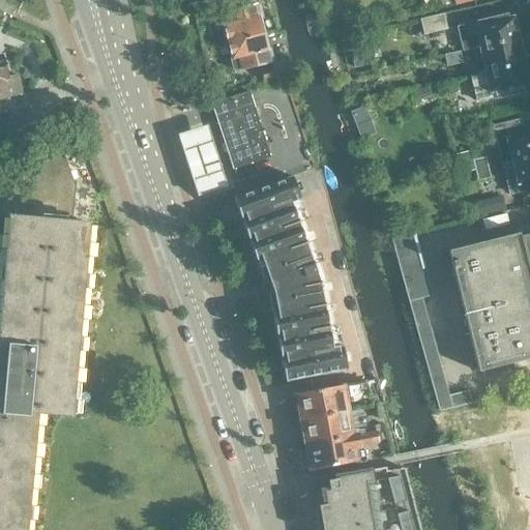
[(453,4),(451,0),(430,0),(434,9),(453,4)]
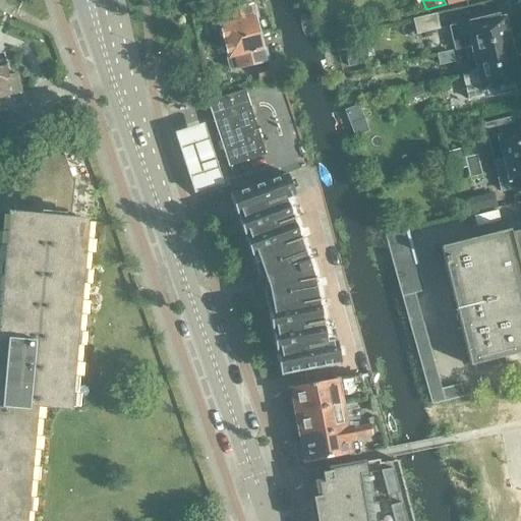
[(225,41),(258,33),(252,5),(216,14),(219,24),(222,26),(225,41)]
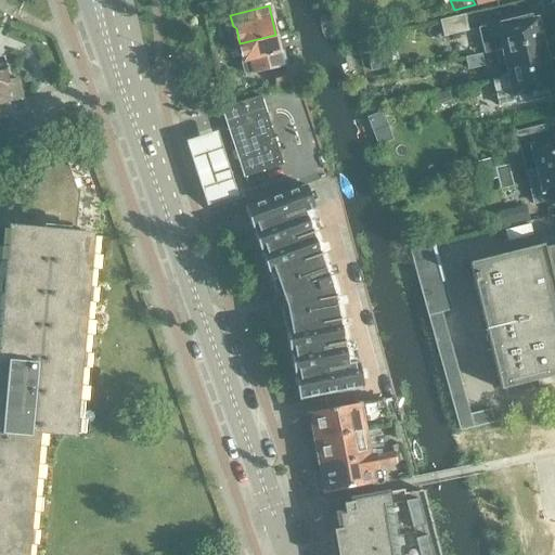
[(494,51),(541,40),(534,14),(483,26),(487,39),(491,38),(494,51)]
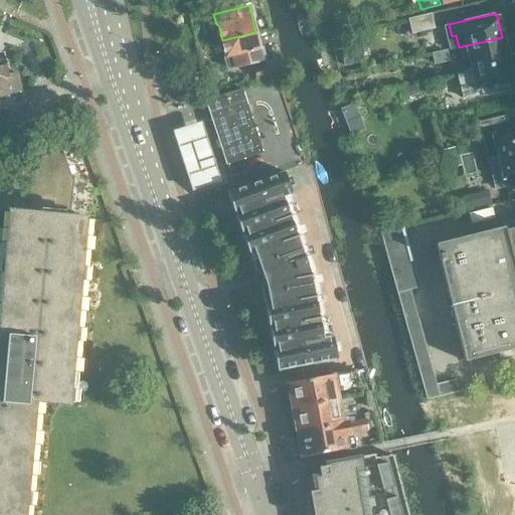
[(409,35),(432,29),(428,14),(405,19),(409,35)]
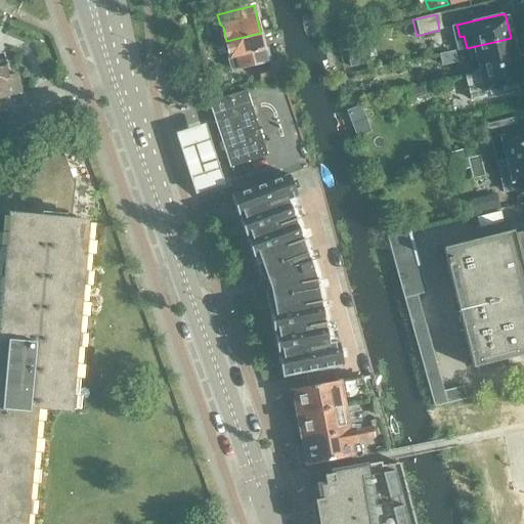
[(267,60),(260,33),(226,41),(230,56),(228,59),(230,70),(267,60)]
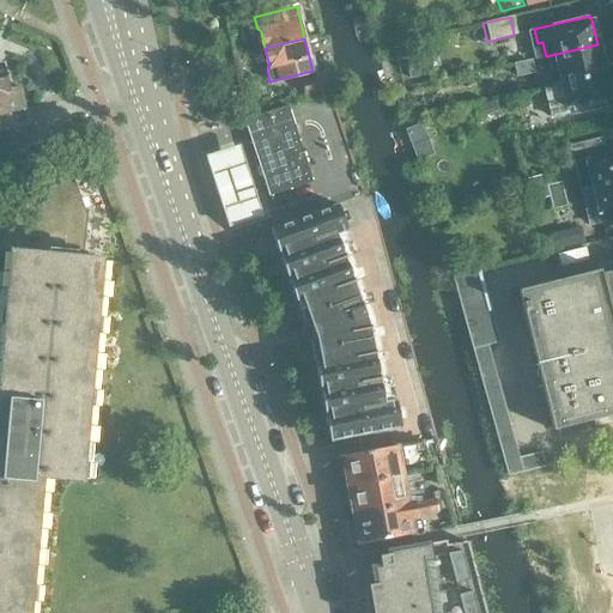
[(559,68),(562,83),(605,72),(598,44),(546,56),(550,71),(559,68)]
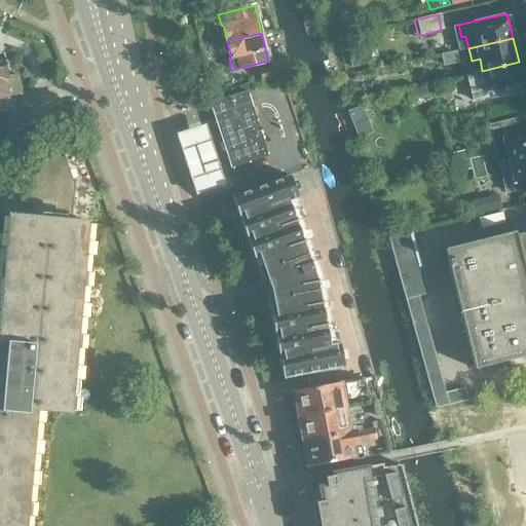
[(456,63),(454,52),(439,55),(441,67),(456,63)]
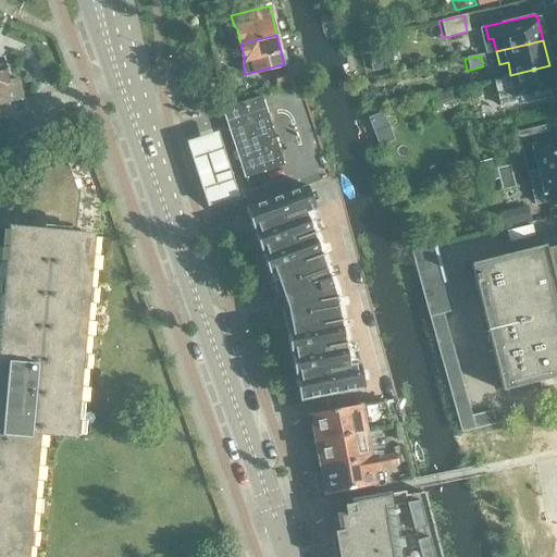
[(0,114),(12,112),(10,102),(22,99),(16,78),(10,81),(3,59),(0,60),(0,114)]
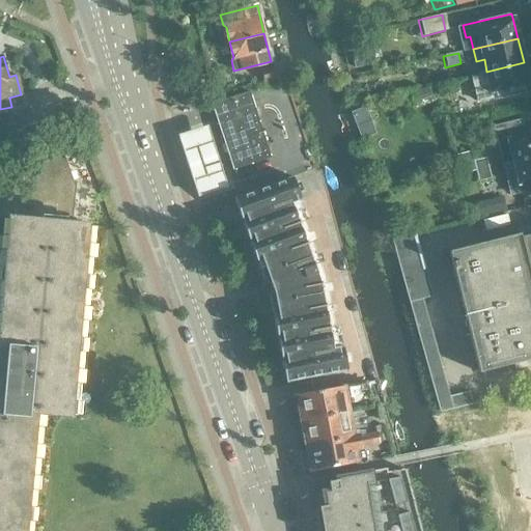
[(486,72),(471,76),(477,101),(494,96),(530,88),(524,62),(486,72)]
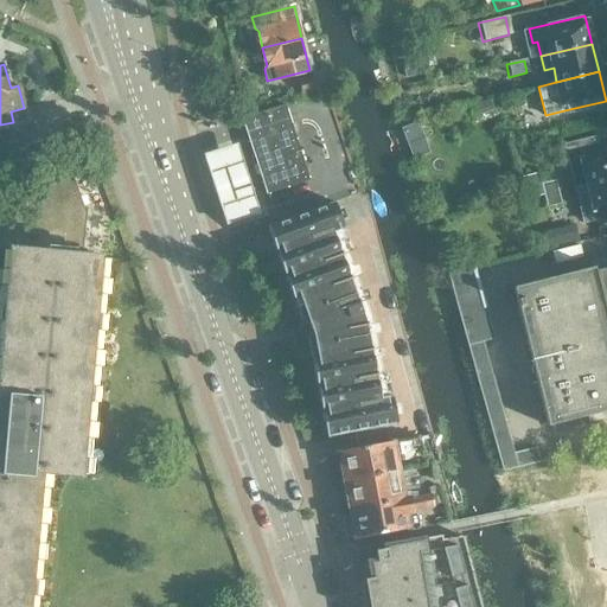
[(267,195),(310,180),(289,117),(286,104),(243,117),(247,131),(267,195)]
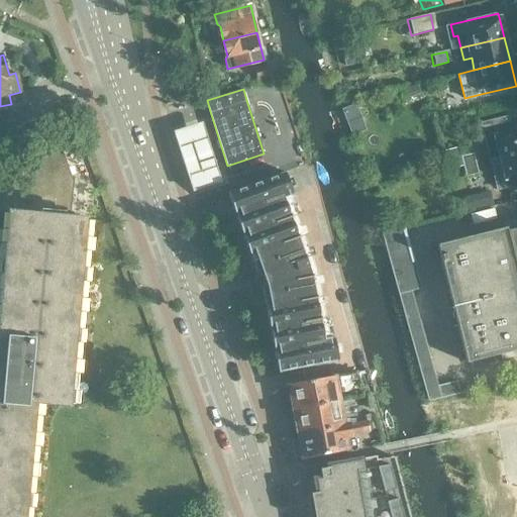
[(354,107),(336,109),(339,122),(355,120),(354,107)]
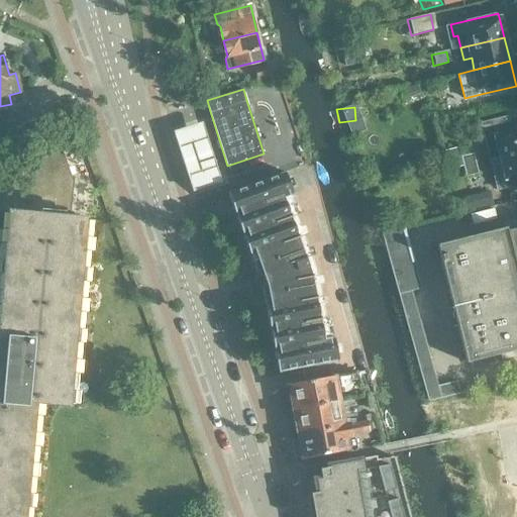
[(490,160),(516,151),(516,121),(511,124),(508,115),(481,122),(490,160)]
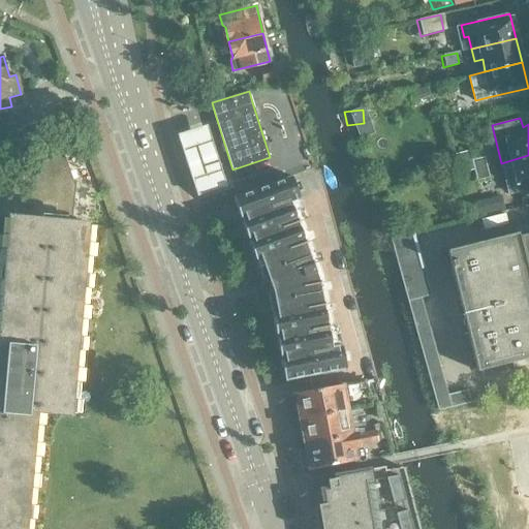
[(208,124),(179,134),(197,197),(228,187),(208,124)]
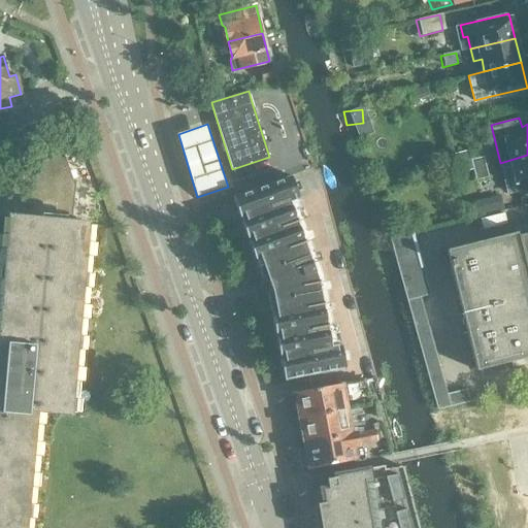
[(0,527),(23,527),(35,410),(69,414),(87,224),(71,223),(74,187),(61,152),(0,191),(0,218),(10,219),(0,329),(0,527)]
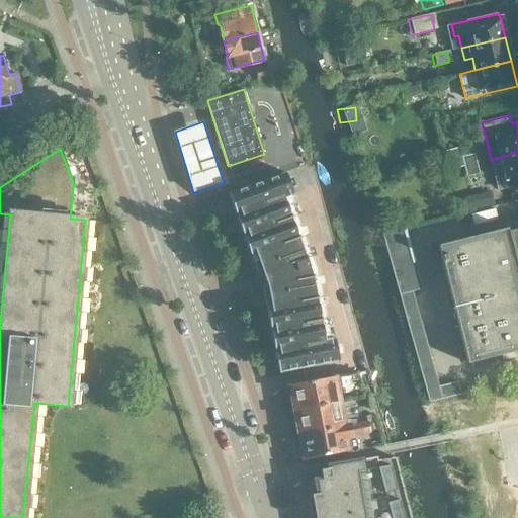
[(498,188),(508,185),(517,183),(517,152),(491,160),(498,188)]
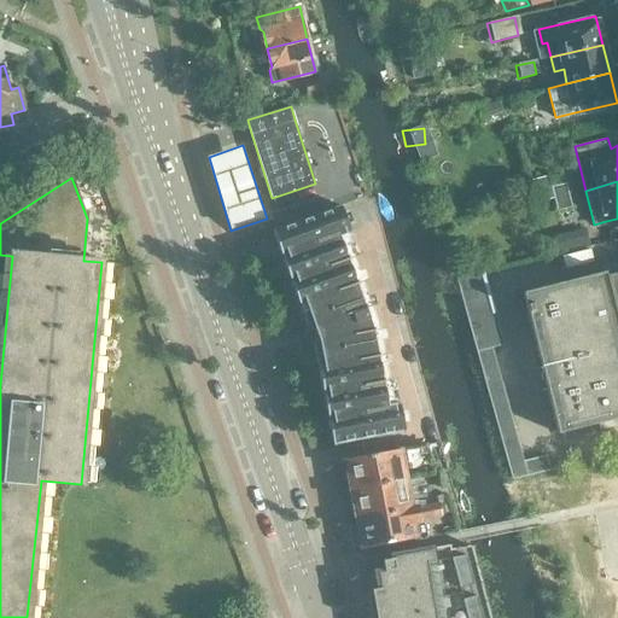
[(554,198),(569,194),(566,184),(552,186),(554,198)]
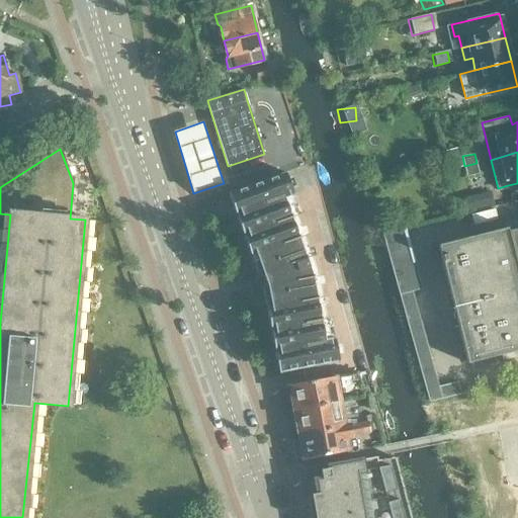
[(477,163),(464,166),(467,176),(480,173),(477,163)]
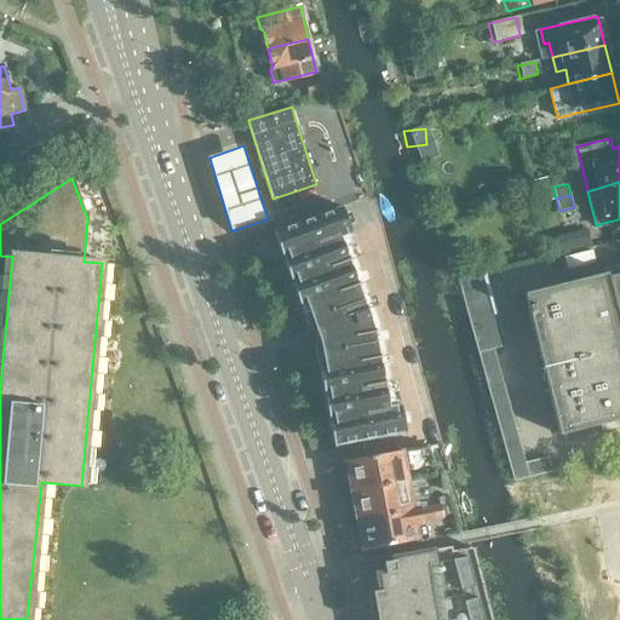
[(373,331),(339,237),(351,234),(340,206),(274,230),(310,331),(316,328),(320,339),(315,342),(334,447),(406,432),(401,407),(389,409),(373,331)]
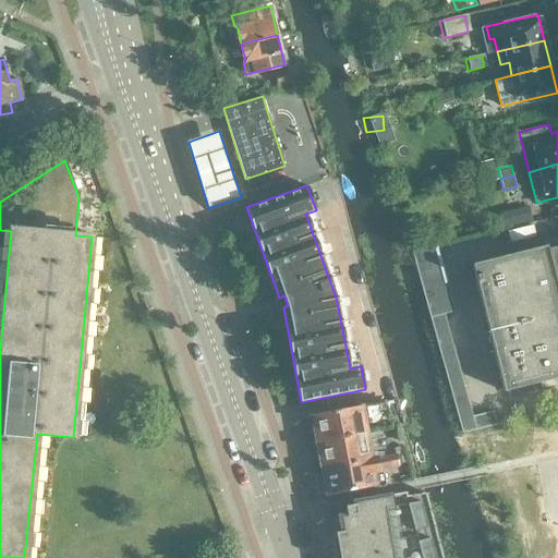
[(499,213),(502,227),(533,219),(530,205),(499,213)]
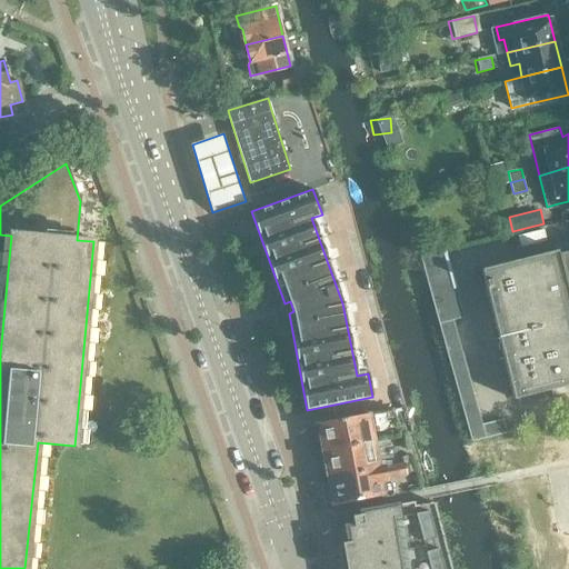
[(546,240),(543,230),(543,229),(518,236),(518,237),(520,246),(546,240)]
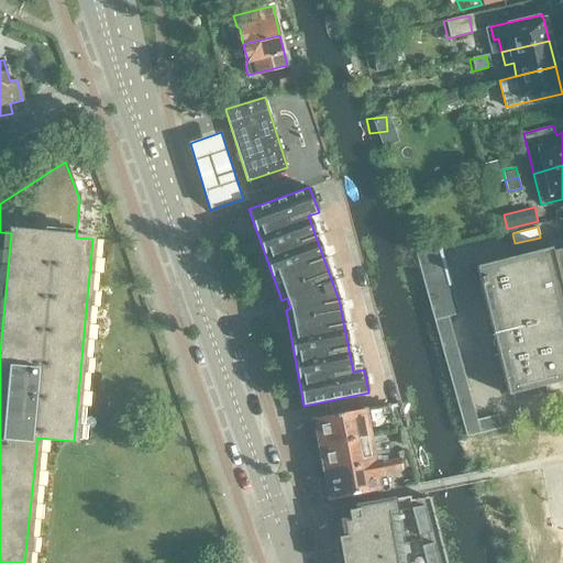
[(551,247),(510,257),(476,266),(508,395),(562,381),(562,297),(562,294),(562,247),(552,251),(551,247)]
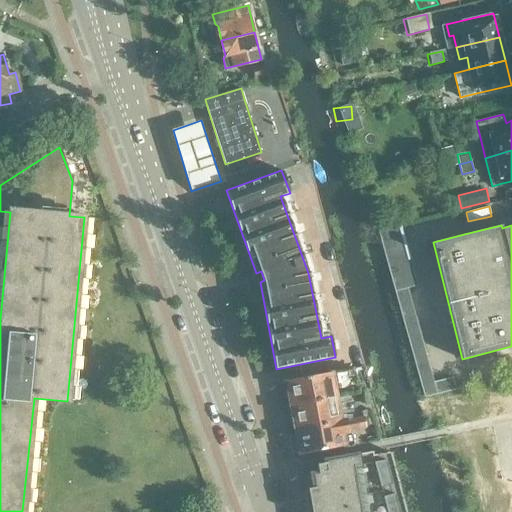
[(401,226),(377,233),(406,339),(420,334),(408,288),(418,286),(401,226)]
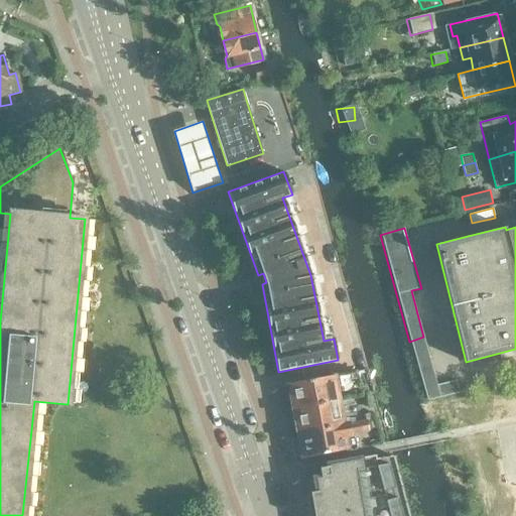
[(342,398),(360,394),(356,371),(288,384),(293,408),(342,398)]
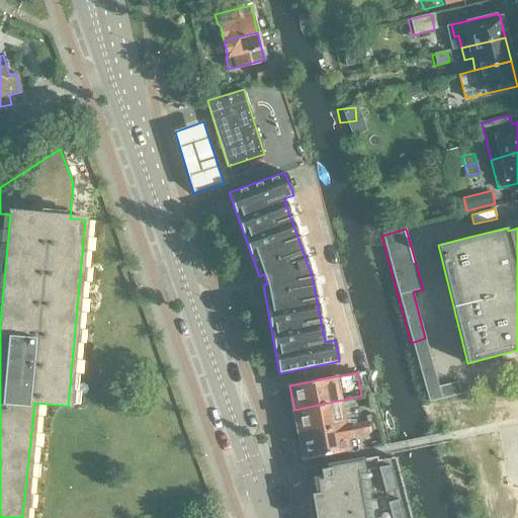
[(446,398),(443,386),(426,392),(429,403),(446,398)]
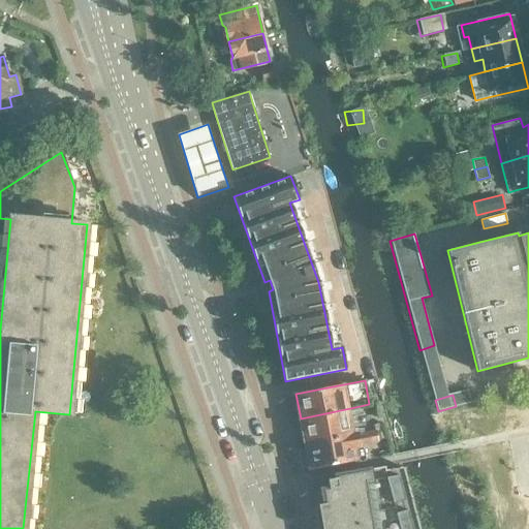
[(355,433),(353,422),(350,408),(301,418),(306,443),(355,433)]
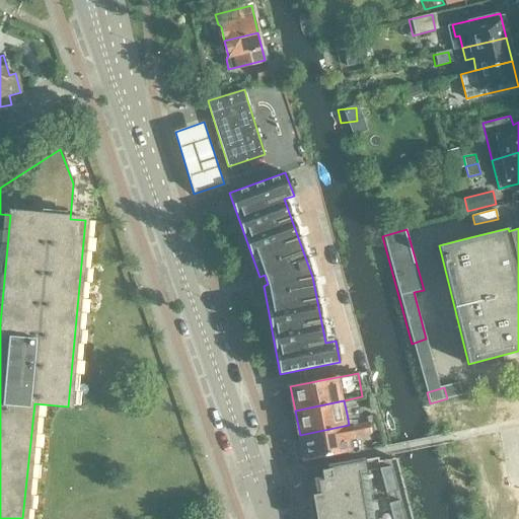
[(349,425),(300,435),(304,460),(358,450),(355,435),(372,432),(370,423),(353,426),(353,425),(349,426),(349,425)]
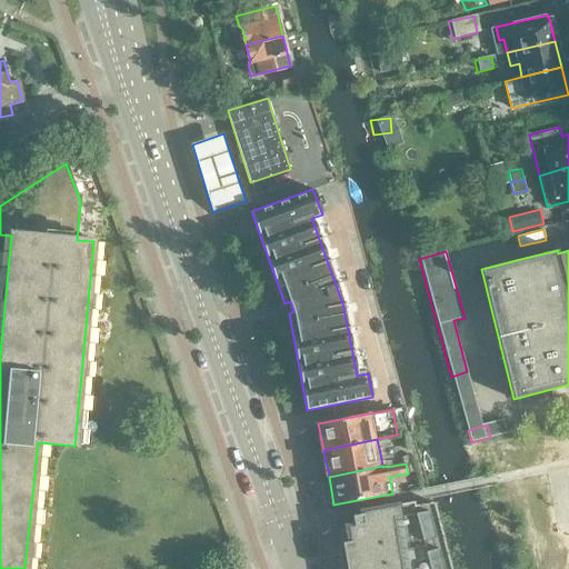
[(450,568),(433,503),(415,507),(415,502),(361,511),(361,515),(351,516),(352,525),(338,528),(340,546),(341,546),(346,568),(450,568)]
